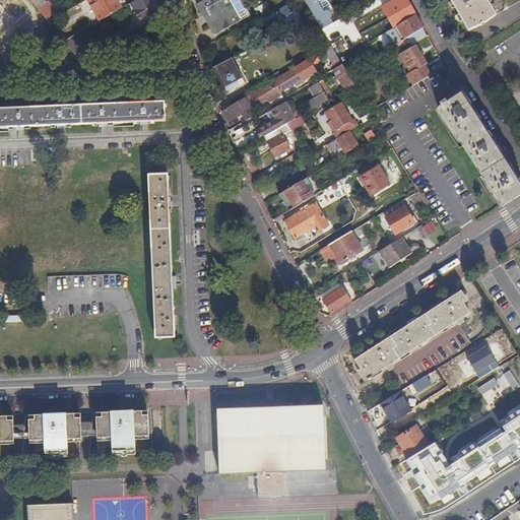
[(87,0),(86,1),(100,22),(122,9),(116,0),(87,0)]
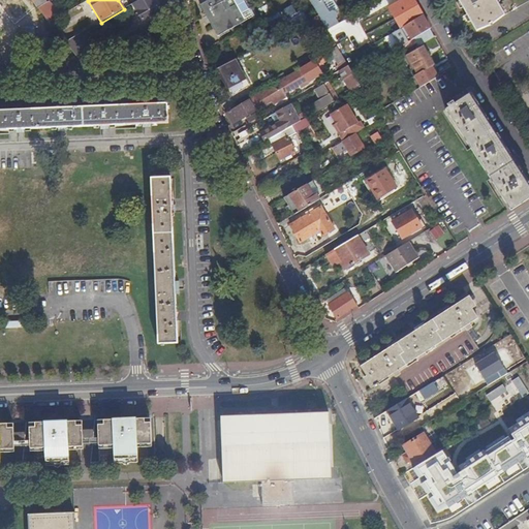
[(152,2),(150,0),(141,0),(124,9),(128,14),(135,10),(142,22),(162,10),(156,0),(152,2)]
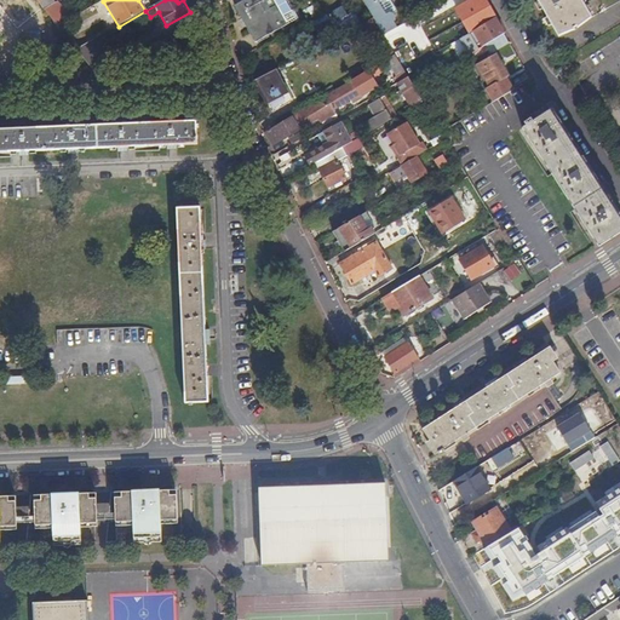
[(288,0),(245,0),(236,5),(256,42),(299,19),(288,0)]
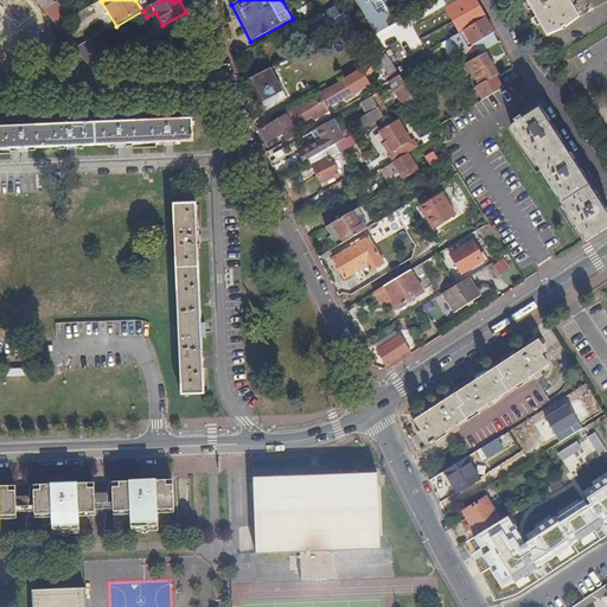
[(355,0),(360,10),(365,17),(376,33),(388,26),(384,20),(387,18),(388,16),(387,13),(385,12),(383,12),(377,14),(371,4),(375,2),(372,0),(355,0)]
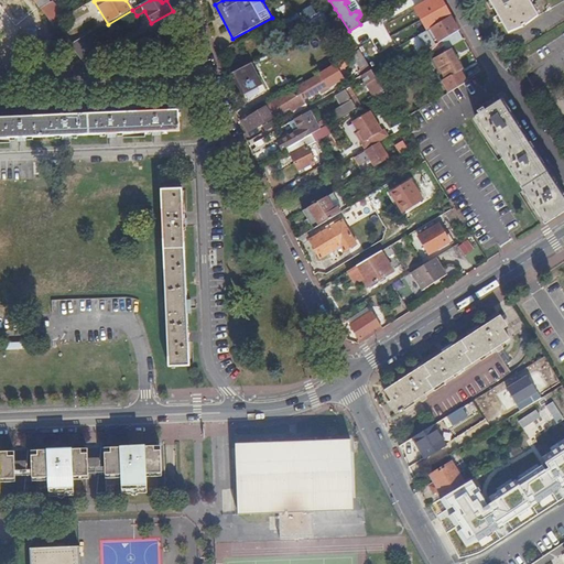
[(350,13),(356,11),(360,9),(355,0),(346,0),(348,2),(345,3),(350,13)]
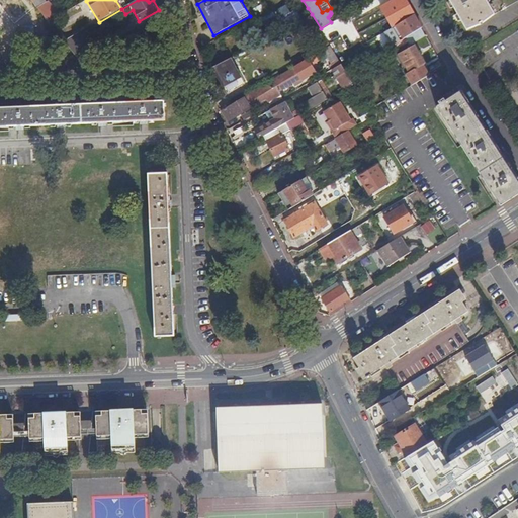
[(422,28),(405,0),(396,0),(390,4),(391,7),(386,9),(397,26),(385,32),(393,45),(404,38),(422,28)]
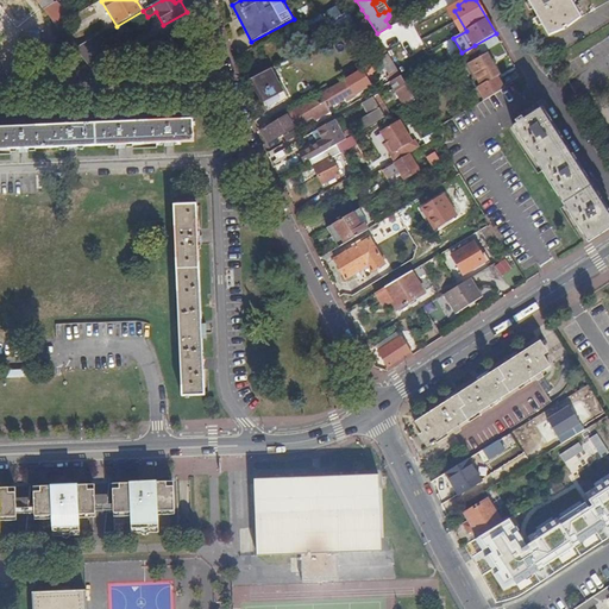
[(608,2),(608,0),(527,0),(548,37),(608,2)]
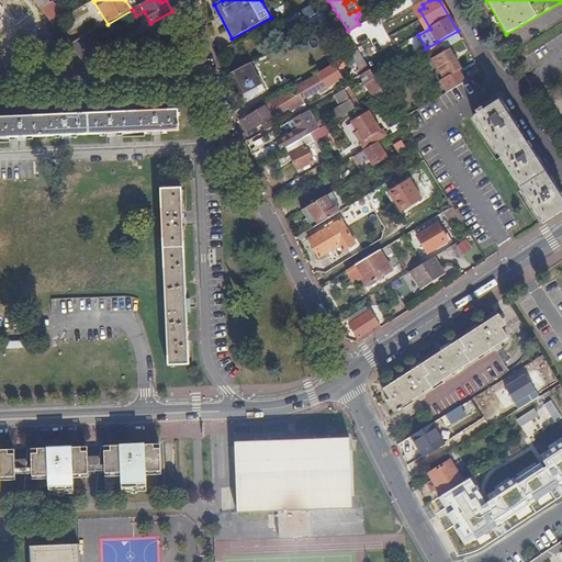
[(282,6),(276,10),(280,18),(287,13),(282,6)]
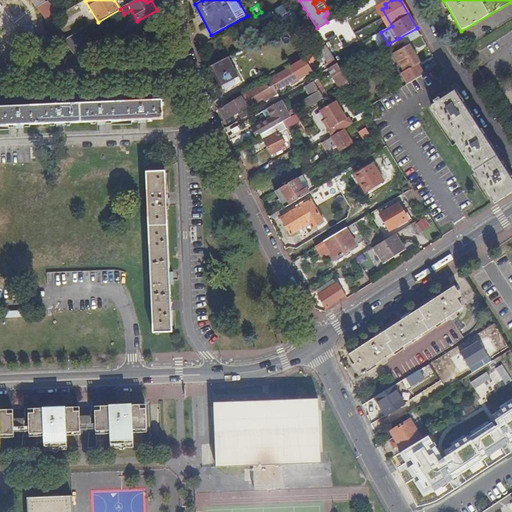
[(278,17),(287,13),(283,5),(274,9),(278,17)]
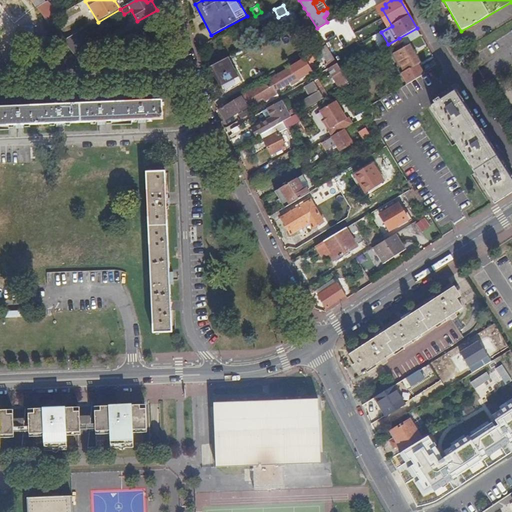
[(35,9),(47,23),(52,20),(40,6),(35,9)]
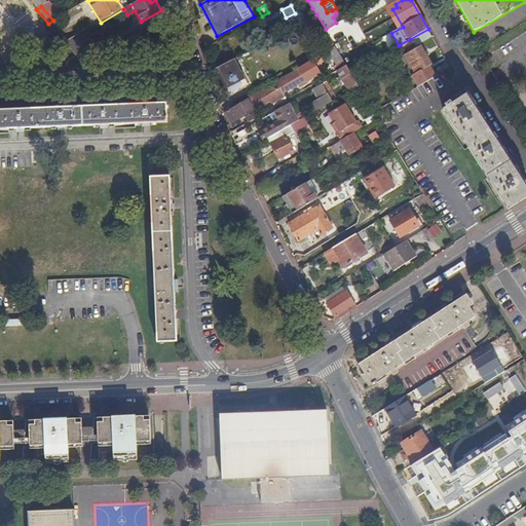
[(311,17),(316,14),(312,8),(308,10),(311,17)]
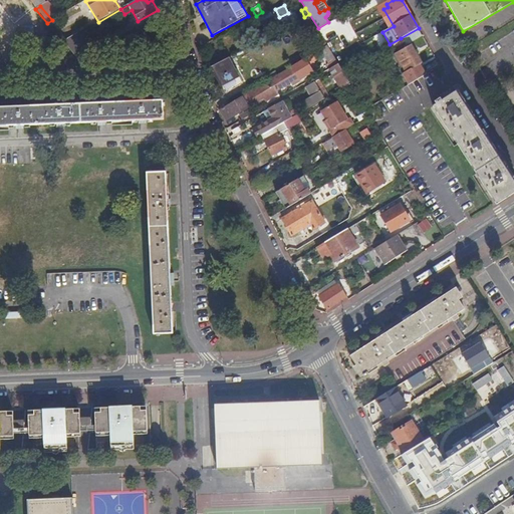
[(302,37),(318,28),(309,14),(304,17),(300,19),(294,22),(302,37)]
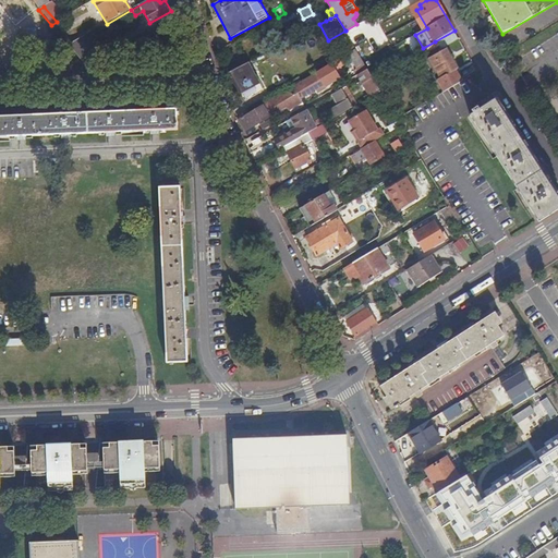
[(448,43),(458,37),(455,31),(435,41),(436,44),(448,43)]
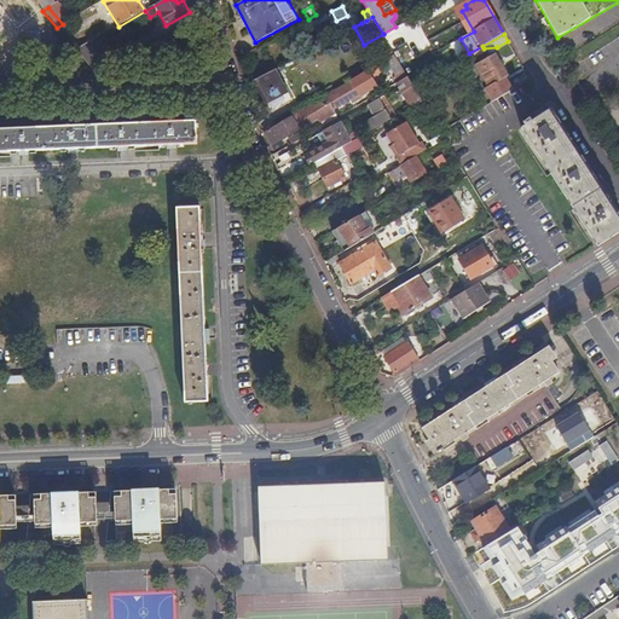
[(114,63),(94,39),(76,50),(96,74),(114,63)]
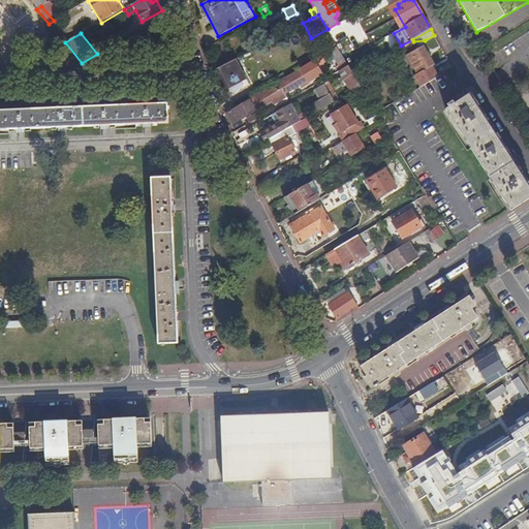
[(422,87),(437,79),(431,66),(432,65),(422,45),(418,48),(416,43),(413,45),(415,50),(409,53),(407,54),(406,55),(417,74),(415,76),(422,87)]
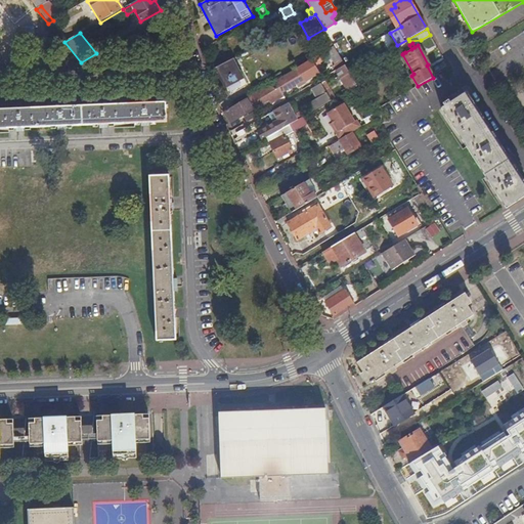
[(335,64),(342,59),(334,45),(326,50),(335,64)]
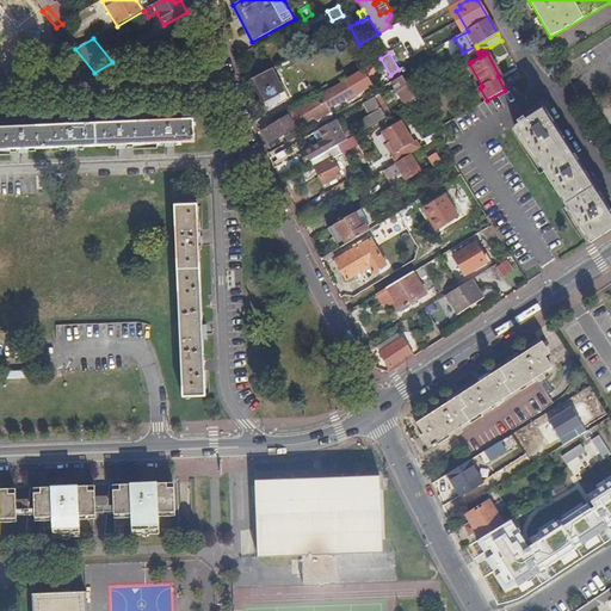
[(270,68),(252,79),(263,99),(282,90),(276,79),(273,75),(270,68)]
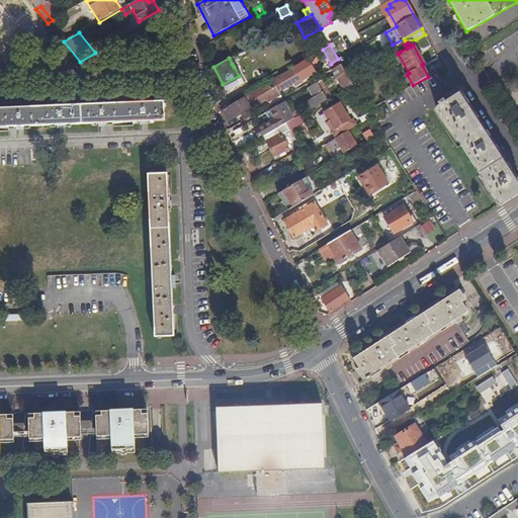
[(353,85),(345,71),(341,64),(331,69),(341,87),(337,90),(339,93),(353,85)]
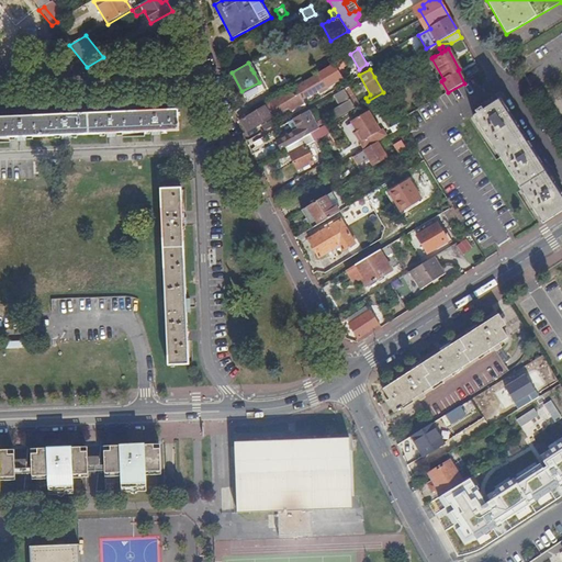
[(318,72),(294,87),(295,89),(319,75),(318,72)]
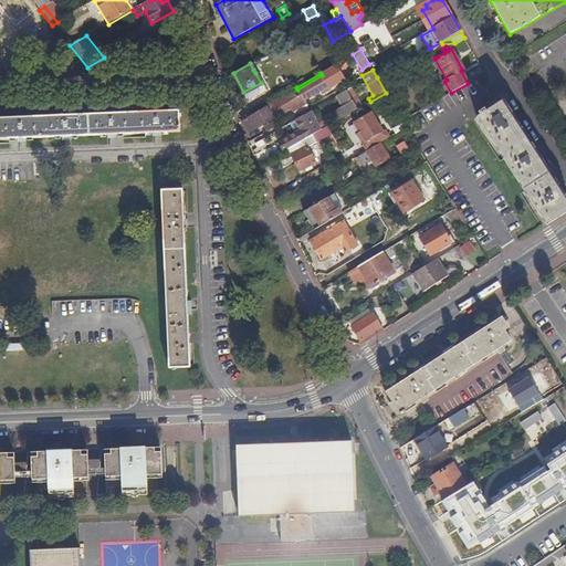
[(297,90),(296,87),(287,93),(287,95),(268,107),(266,106),(259,111),(260,112),(243,122),(249,132),(273,117),(292,106),(294,111),(300,107),(297,103),(302,101),(299,95),(301,94),(303,100),(321,88),(323,92),(329,87),(322,75),(297,90)]
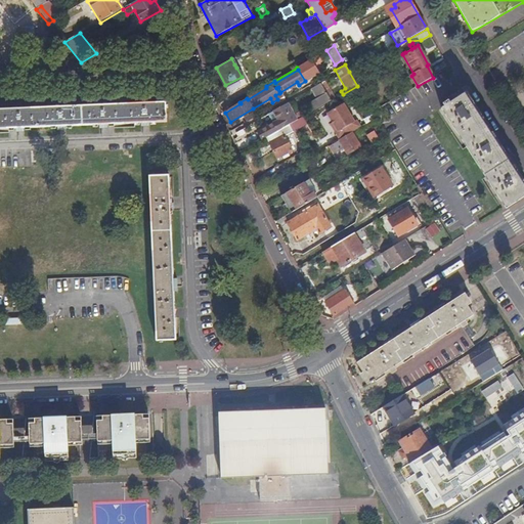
[(317,108),(321,106),(335,98),(324,80),(320,83),(321,85),(312,91),(317,99),(313,101),(317,108)]
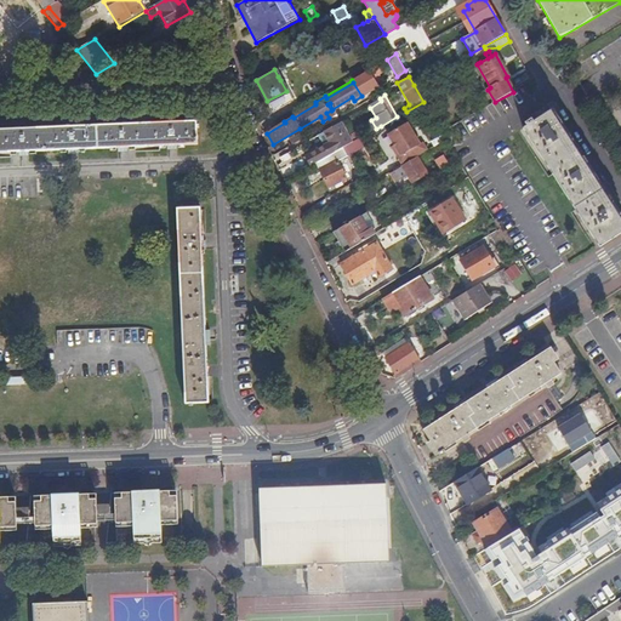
[(599,248),(620,233),(620,221),(551,112),(533,123),(531,120),(525,124),(527,126),(523,129),(552,175),(575,210),(599,248)]
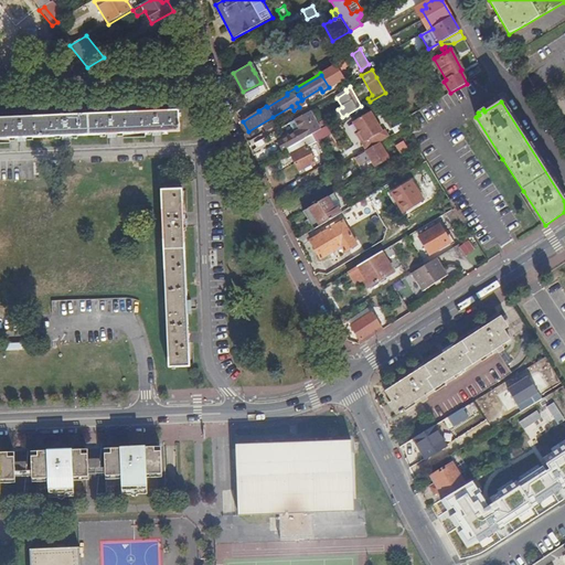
[(0,139),(19,139),(19,144),(27,144),(27,139),(64,138),(64,141),(72,141),(72,137),(108,136),(108,140),(117,139),(117,136),(153,135),(153,138),(162,138),(162,134),(181,134),(179,112),(34,118),(0,118),(0,139)]
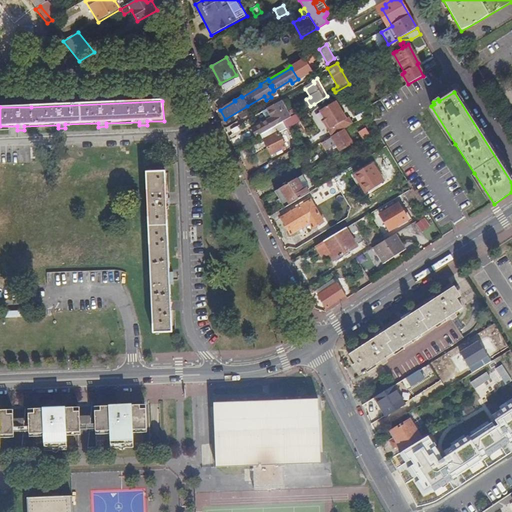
[(336,101),(320,110),(325,119),(330,128),(328,129),(332,136),(353,124),(349,117),(346,118),(336,101)]
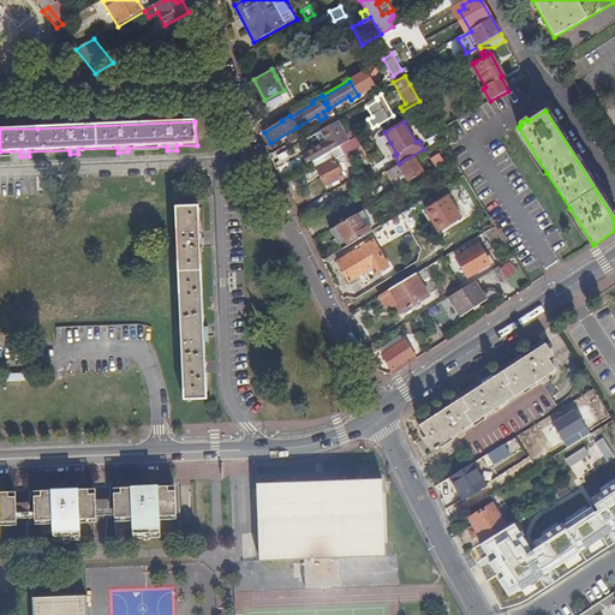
[(340,145),(353,138),(351,135),(346,137),(344,132),(338,135),(332,125),(321,131),(328,143),(322,147),(321,144),(303,154),(308,163),(312,161),(340,145)]
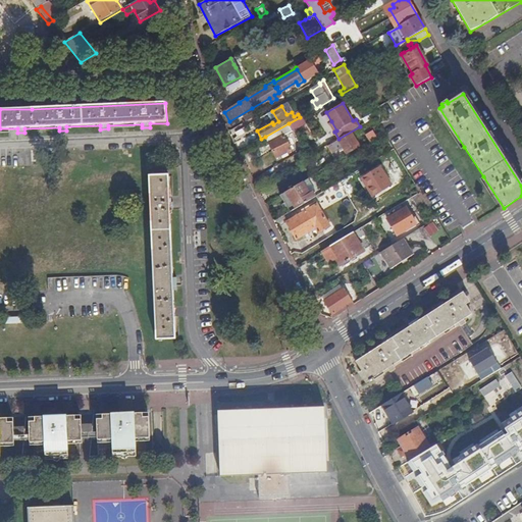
[(245,121),(256,114),(253,110),(242,116),(245,121)]
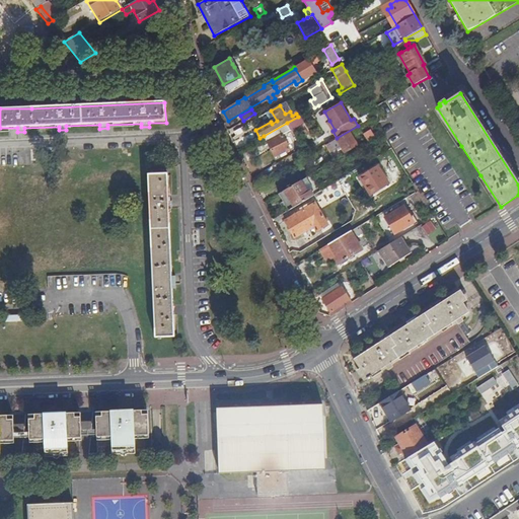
[(287,123),(264,136),(275,156),(290,149),(283,134),(290,130),(287,123)]
